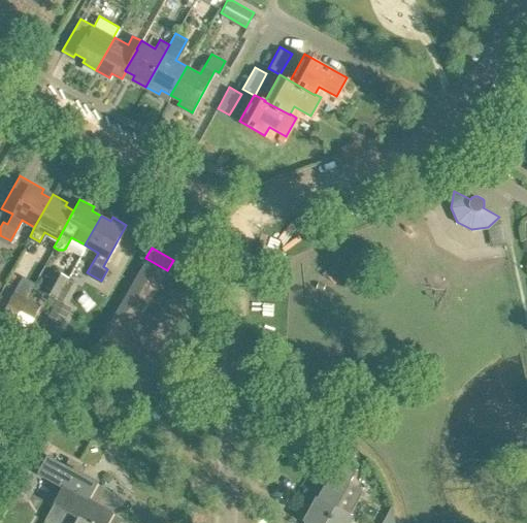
[(161,281),(167,270),(145,258),(139,268),(161,281)]
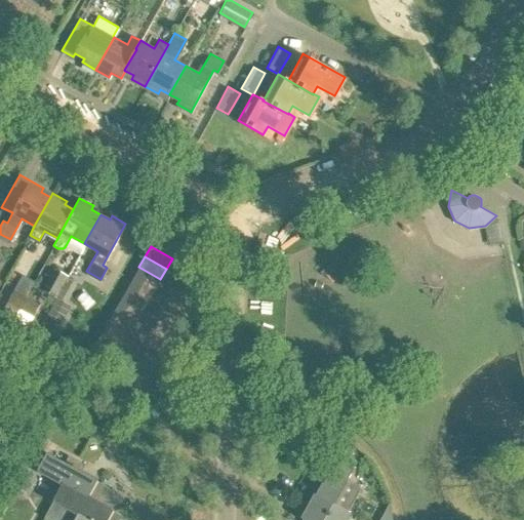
[(154,290),(160,279),(138,267),(132,278),(154,290)]
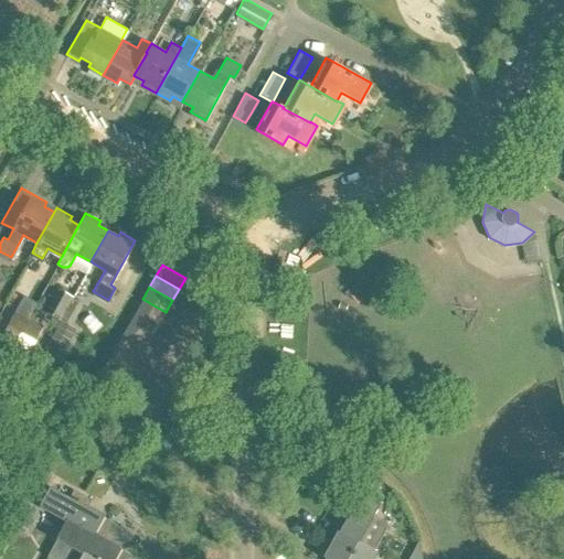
[(62,319),(74,296),(56,288),(45,310),(62,319)]
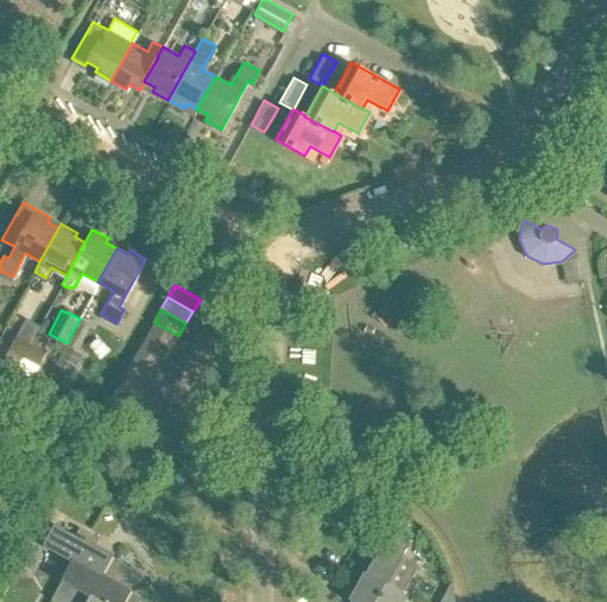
[(171,348),(178,336),(153,322),(146,334),(171,348)]
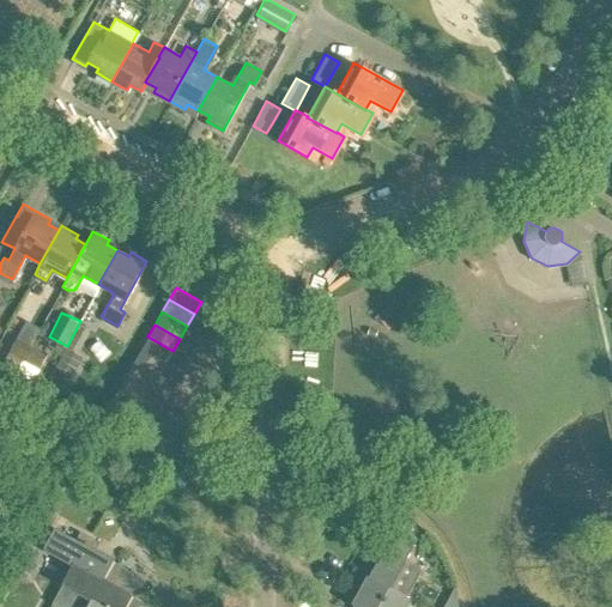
[(24,358),(31,344),(17,335),(8,350),(24,358)]
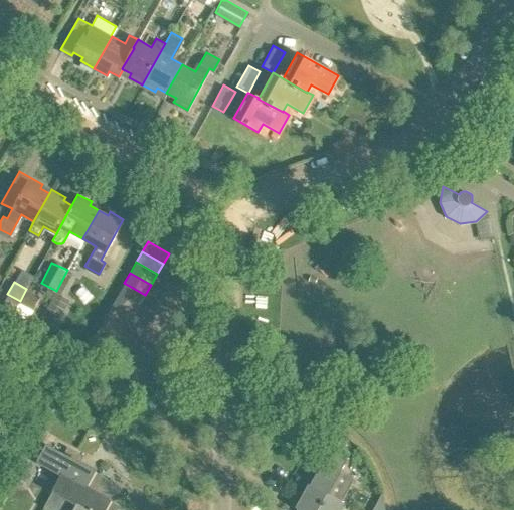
[(139,305),(145,295),(124,283),(118,293),(139,305)]
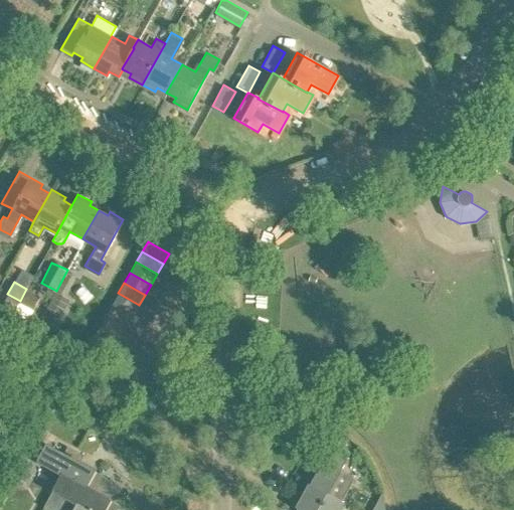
[(26,289),(20,301),(32,308),(39,296),(26,289)]
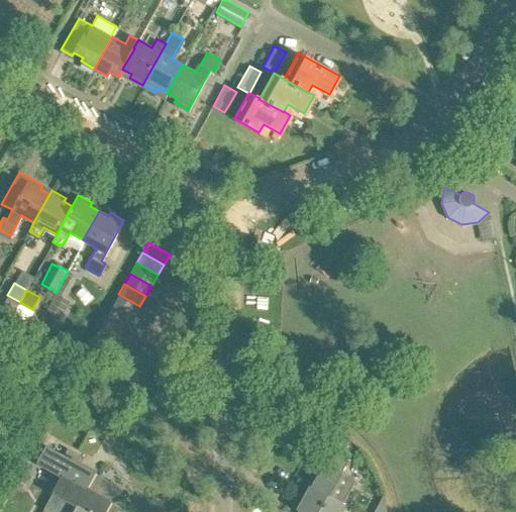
[(133,316),(139,306),(118,294),(113,304),(133,316)]
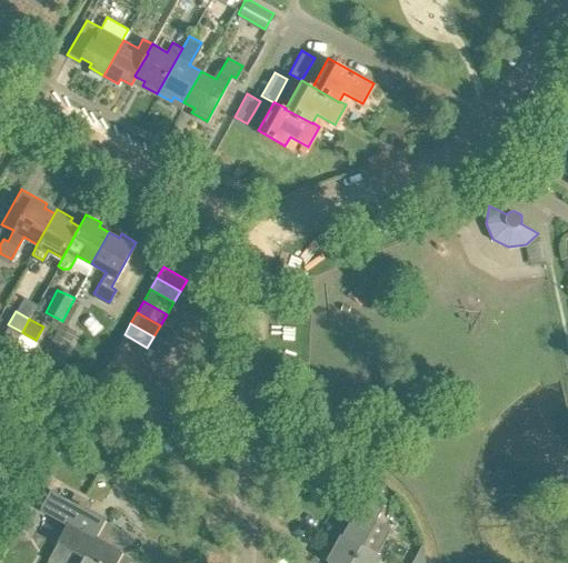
[(140,359),(147,348),(125,334),(118,345),(140,359)]
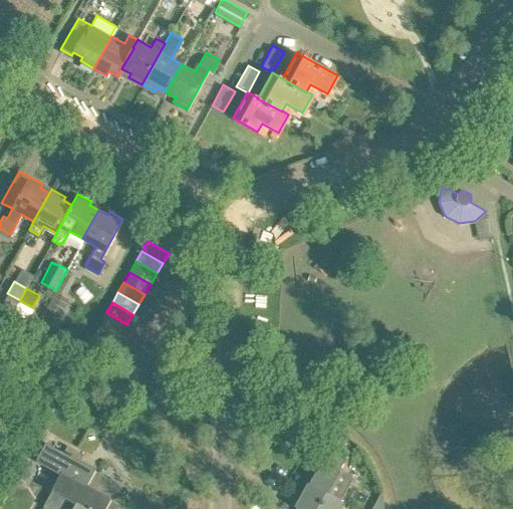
[(121,334),(126,324),(106,312),(100,322),(121,334)]
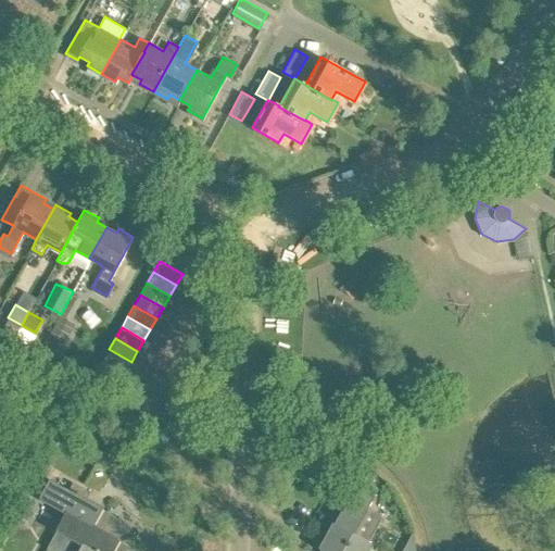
[(125,373),(131,362),(109,349),(102,360),(125,373)]
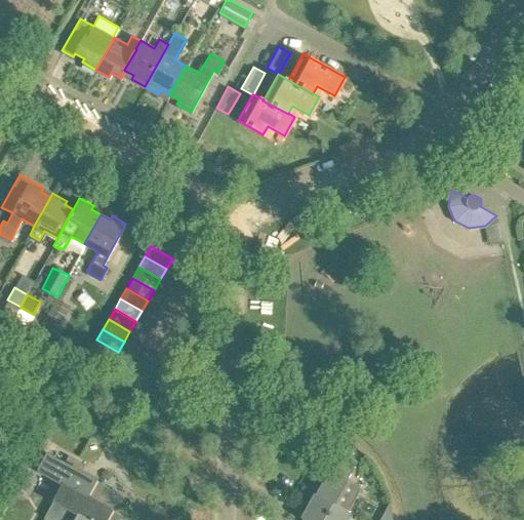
[(112,363),(118,352),(96,340),(90,351),(112,363)]
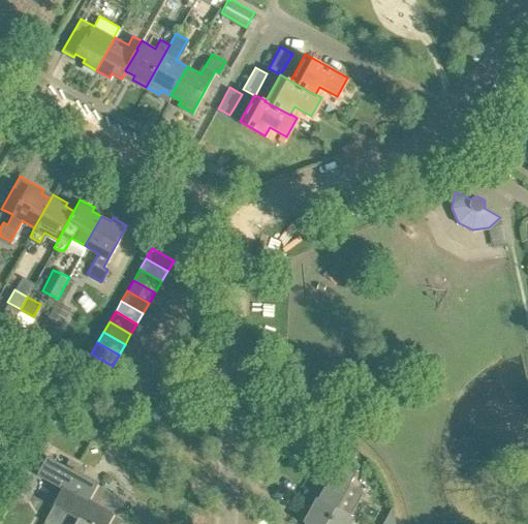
[(74,492),(89,499),(98,483),(82,473),(86,466),(68,457),(64,464),(47,455),(37,472),(62,486),(74,492)]
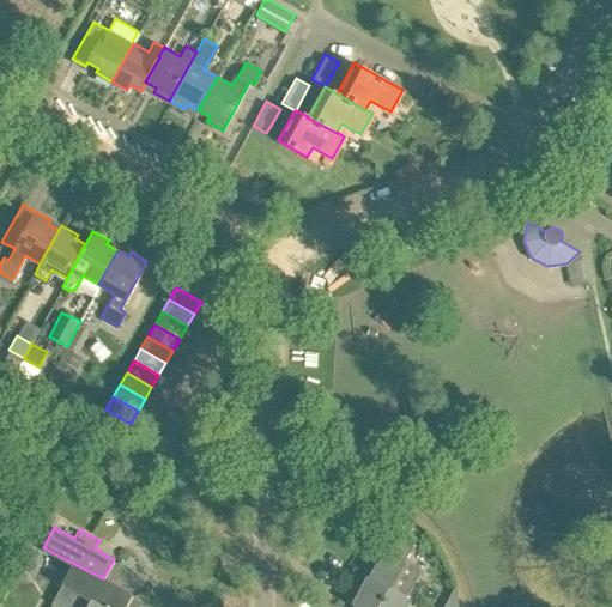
[(405,557),(413,542),(397,533),(389,547),(385,546),(374,565),(364,560),(353,581),(363,586),(352,605),(356,606),(376,606),(389,586),(405,594),(420,565),(405,557)]
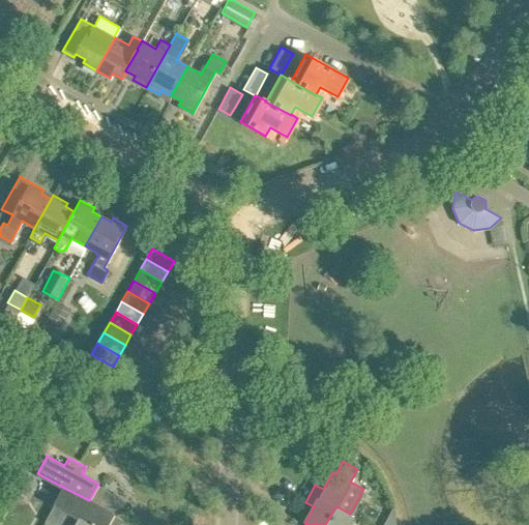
[(98,484),(89,500),(75,493),(62,487),(53,504),(79,518),(93,524),(108,524),(114,514),(97,504),(107,488),(98,484)]
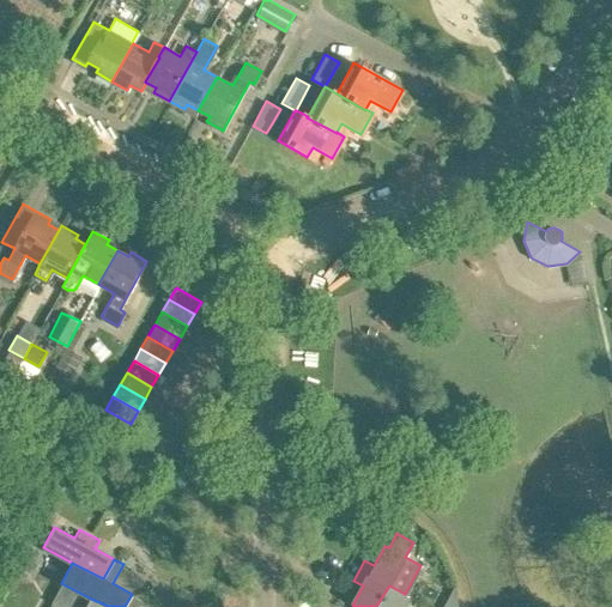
[(403,606),(408,596),(405,594),(389,586),(376,606),(356,606),(352,605),(351,606),(403,606)]
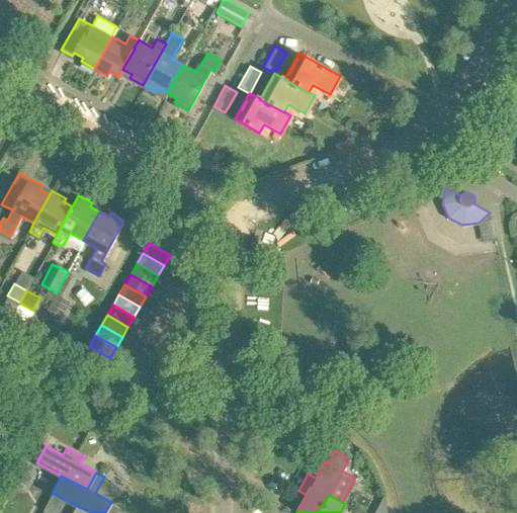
[(111,502),(105,512),(91,512),(77,506),(72,512),(115,512),(119,507),(111,502)]
